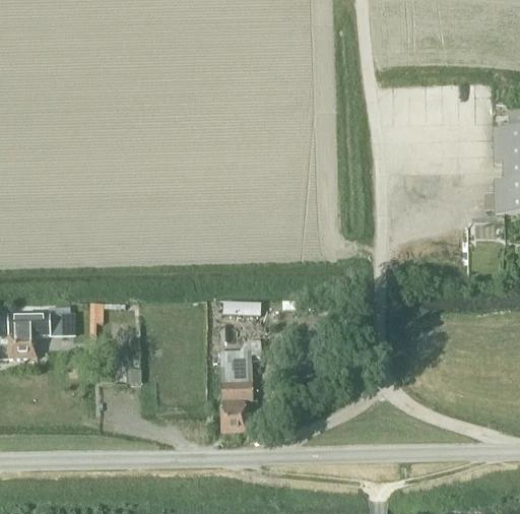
[(519,110),(508,110),(508,128),(493,128),(494,163),(501,162),(501,179),(494,178),(495,211),(519,210),(519,110)]
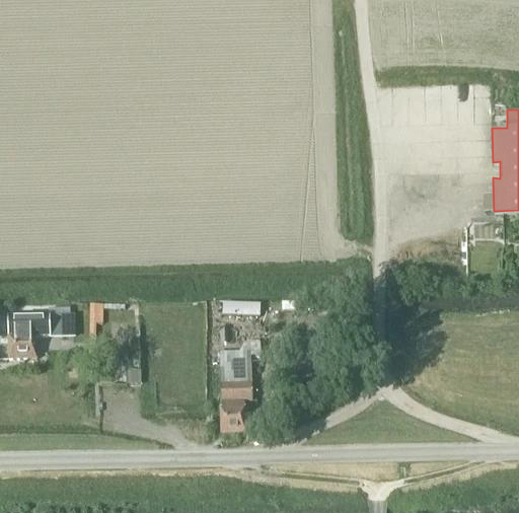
[(104,318),(104,299),(93,298),(92,318),(104,318)]
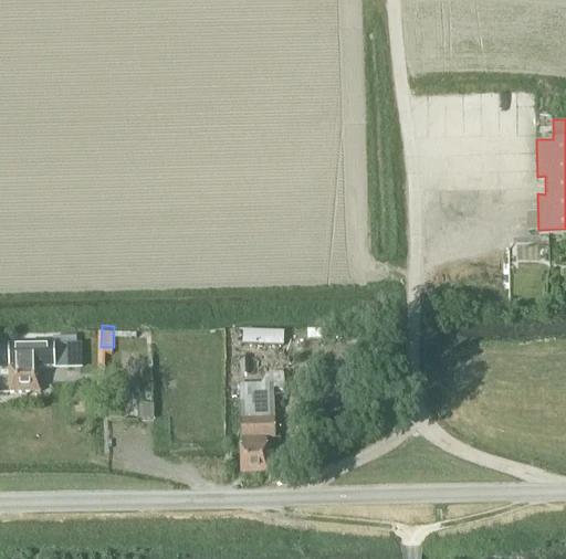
[(283,343),(284,328),(243,327),(242,340),(283,343)]
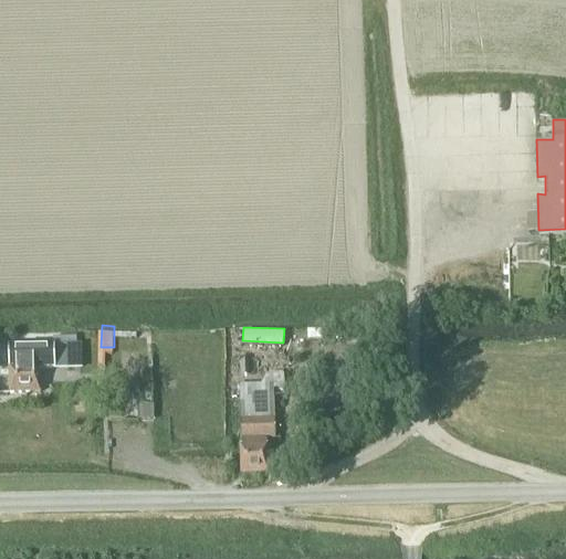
[(66,331),(66,365),(82,364),(81,340),(76,340),(76,331),(66,331)]
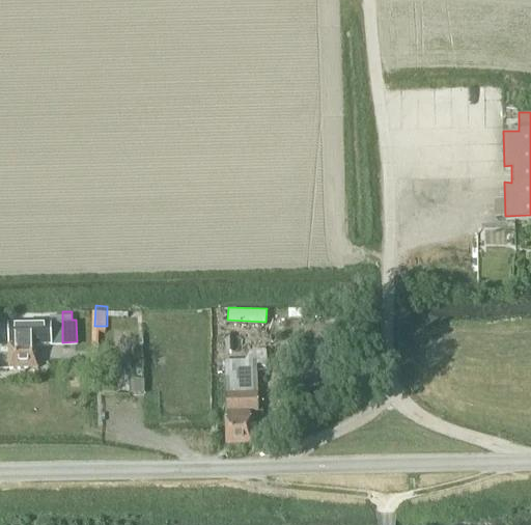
[(50,320),(7,321),(8,364),(36,364),(36,340),(50,340),(50,320)]
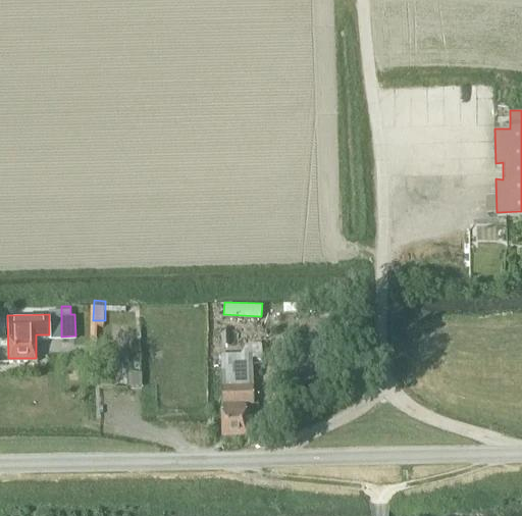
[(253,400),(252,383),(252,364),(262,364),(261,342),(245,343),(240,350),(219,351),(220,365),(220,384),(222,433),(246,432),(245,400),(253,400)]
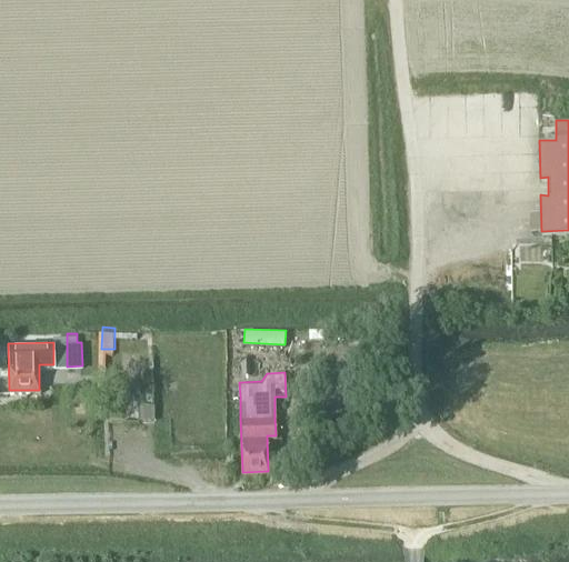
[(138,403),(139,418),(153,418),(153,402),(138,403)]
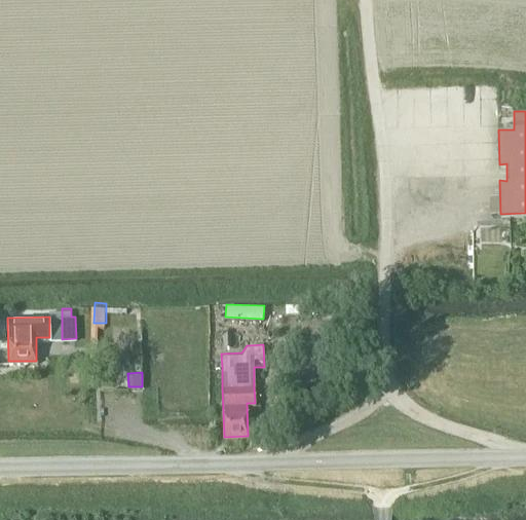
All buildings are outlined.
